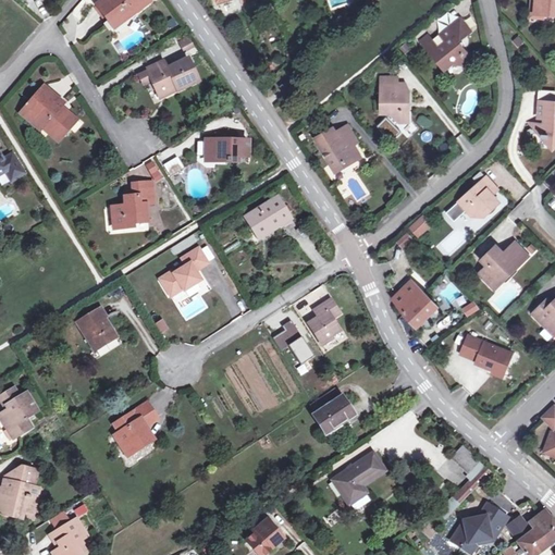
[(98,0),(94,3),(106,20),(114,13),(120,21),(148,0),(106,0),(98,0)]
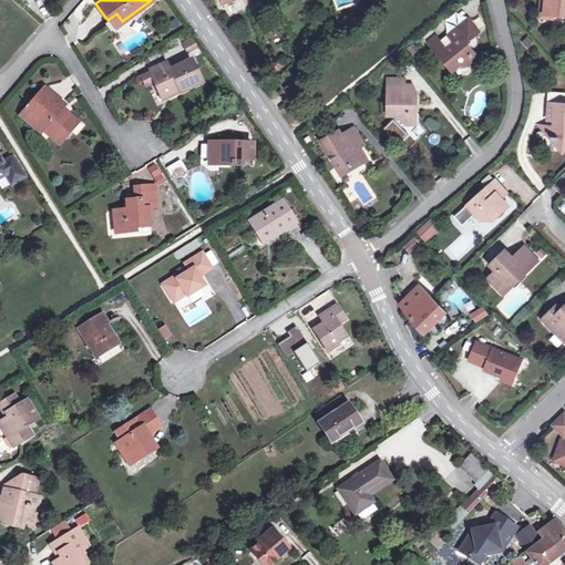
[(538,0),(538,1),(541,1),(540,13),(564,14),(564,0),(538,0)]
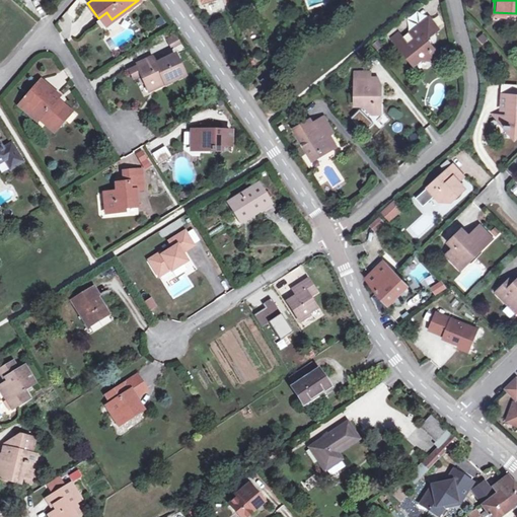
[(103,25),(112,19),(106,12),(98,18),(103,25)]
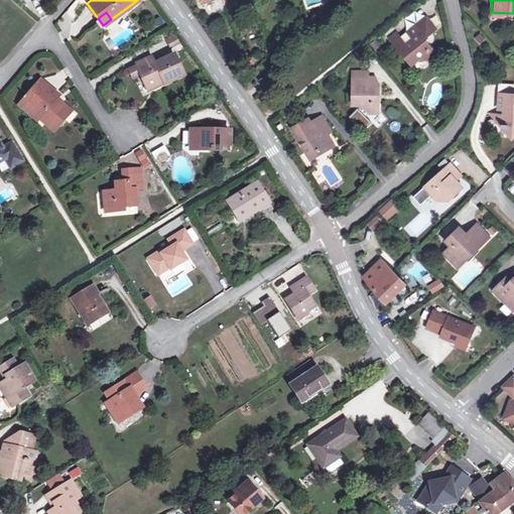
[(416,57),(427,58),(433,53),(421,37),(434,27),(425,16),(412,26),(399,36),(395,31),(389,36),(393,41),(392,41),(409,63),(416,57)]
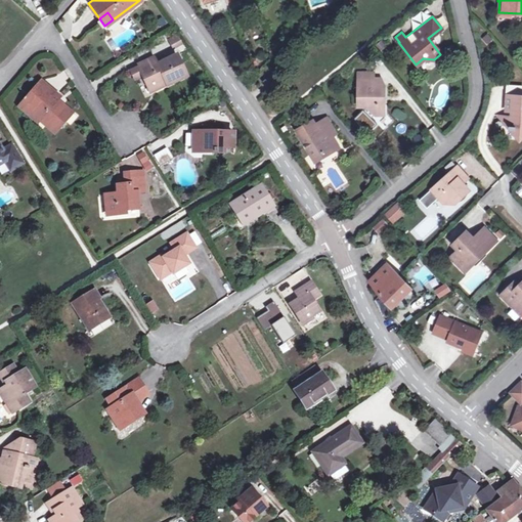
[(176,33),(167,37),(172,47),(181,43),(176,33)]
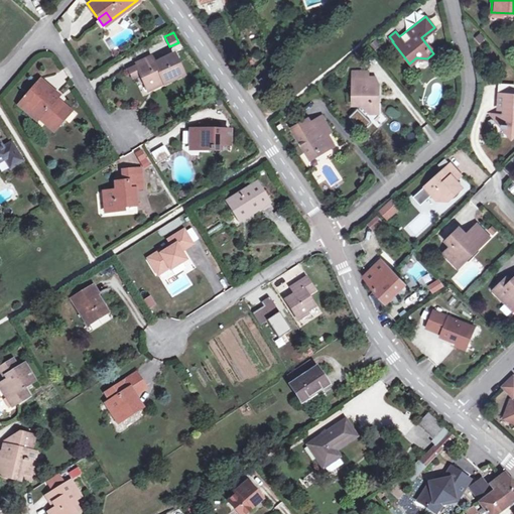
[(157,60),(173,53),(171,49),(155,56),(157,60)]
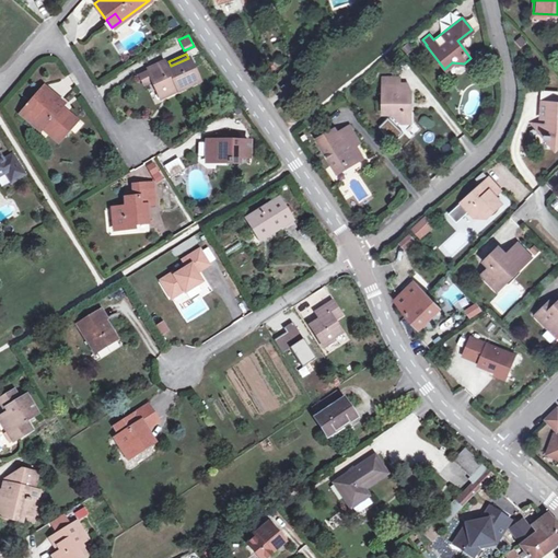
[(171,66),(169,61),(169,60),(147,70),(157,93),(177,83),(179,89),(198,80),(188,58),(171,66)]
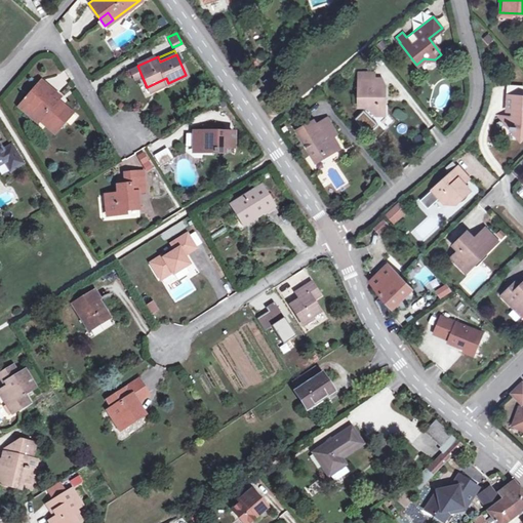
[(262,80),(269,88),(277,81),(270,73),(262,80)]
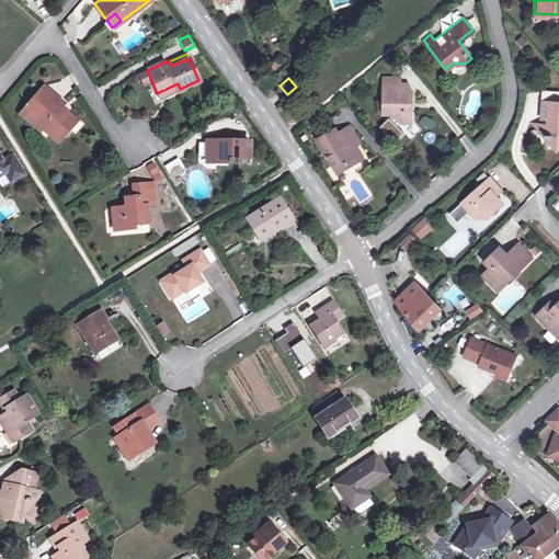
[(383,82),(383,99),(383,112),(390,112),(400,122),(410,121),(410,91),(397,91),(397,82),(383,82)]
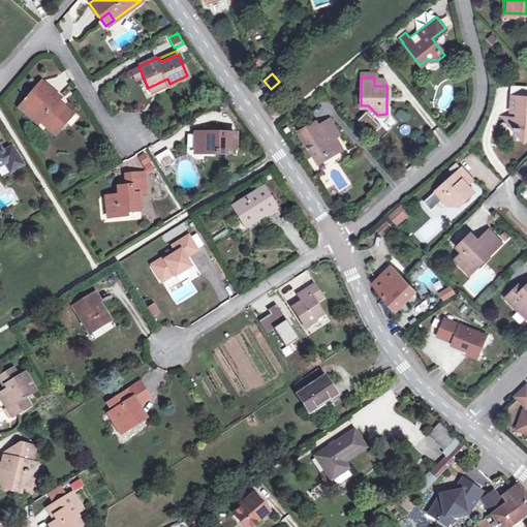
[(138,81),(144,96),(148,94),(143,79),(138,81)]
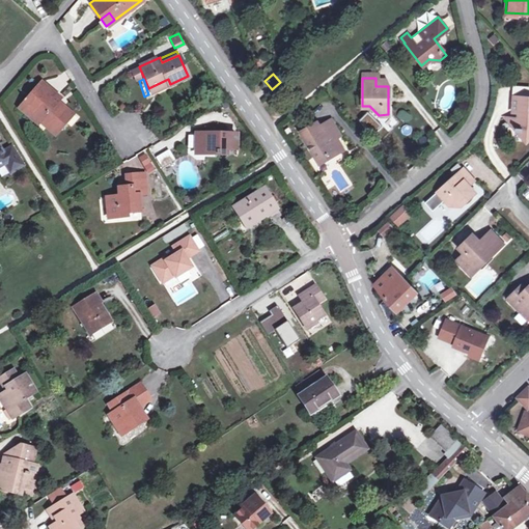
[(39,81),(36,84),(56,101),(58,96),(39,81)]
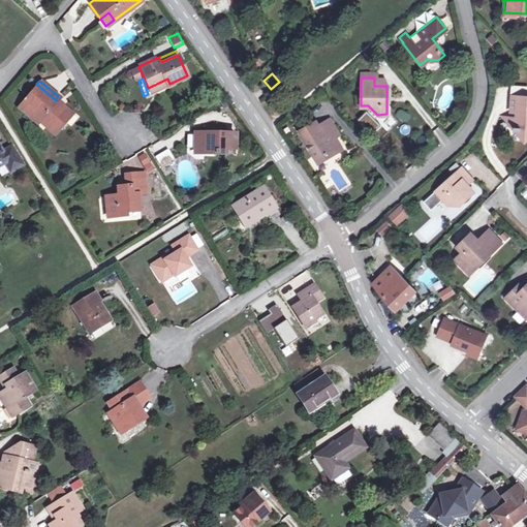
[(36,84),(20,103),(33,116),(43,126),(50,120),(59,127),(71,113),(61,104),(58,109),(52,103),(56,100),(36,84)]
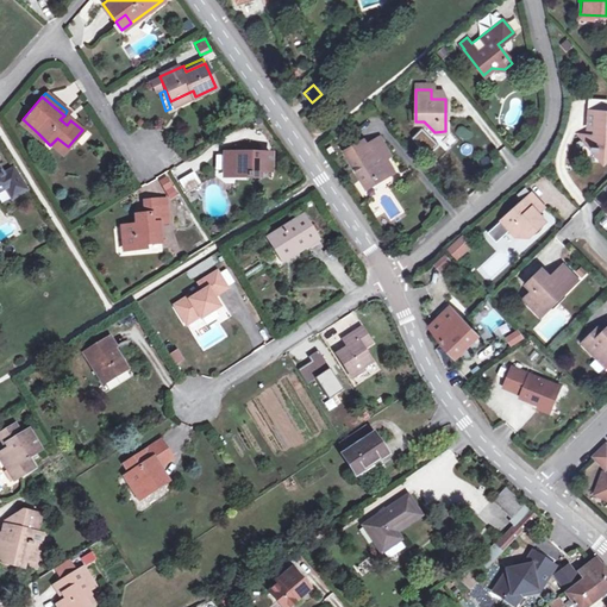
[(606,110),(605,108),(587,107),(586,126),(593,126),(593,132),(586,131),(584,138),(587,138),(587,143),(589,144),(589,146),(595,146),(595,152),(606,152),(606,110)]
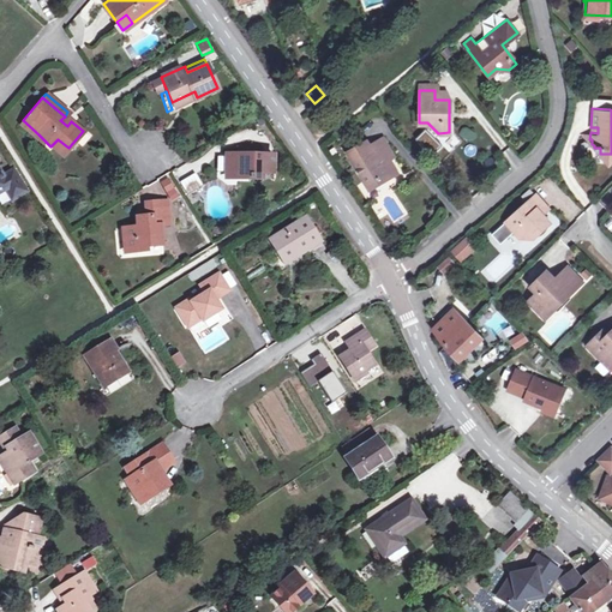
[(36,138),(39,135),(23,120),(19,124),(36,138)]
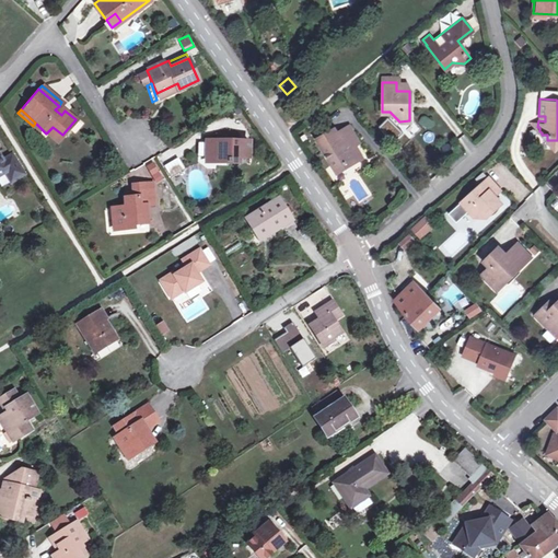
[(347,124),(334,131),(332,126),(314,137),(321,147),(334,167),(350,158),(351,161),(360,155),(352,143),(358,140),(347,124)]
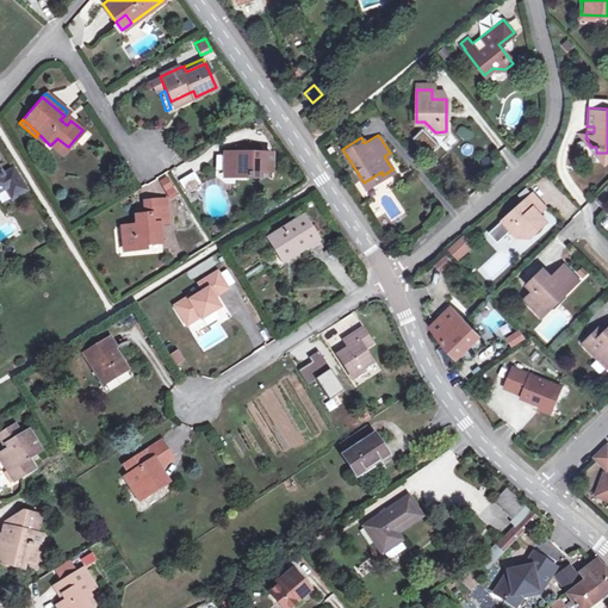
[(61,154),(68,147),(57,138),(50,146),(61,154)]
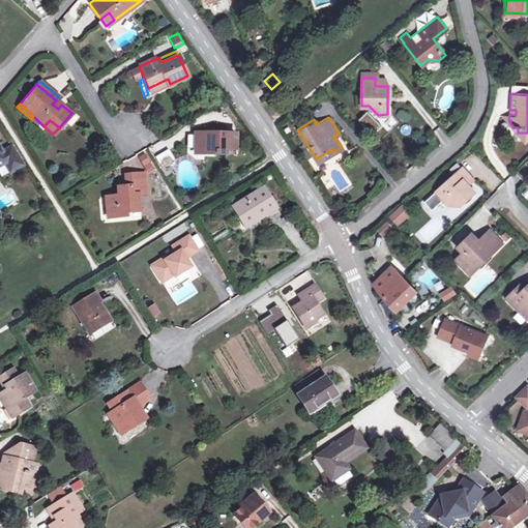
[(194,132),(194,147),(203,147),(203,152),(225,153),(225,148),(234,148),(234,133),(194,132)]
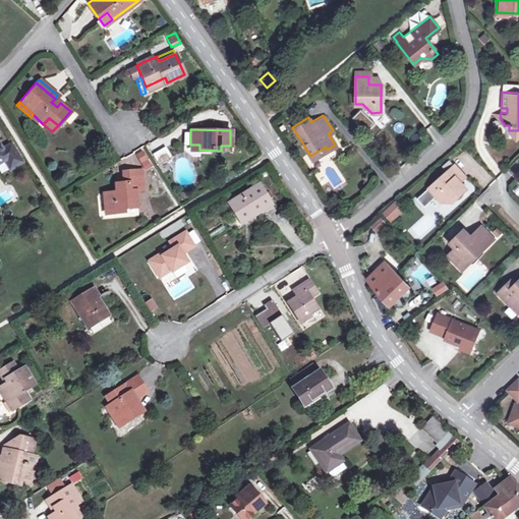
[(0,161),(4,159),(9,168),(21,161),(11,142),(2,148),(0,143),(0,161)]
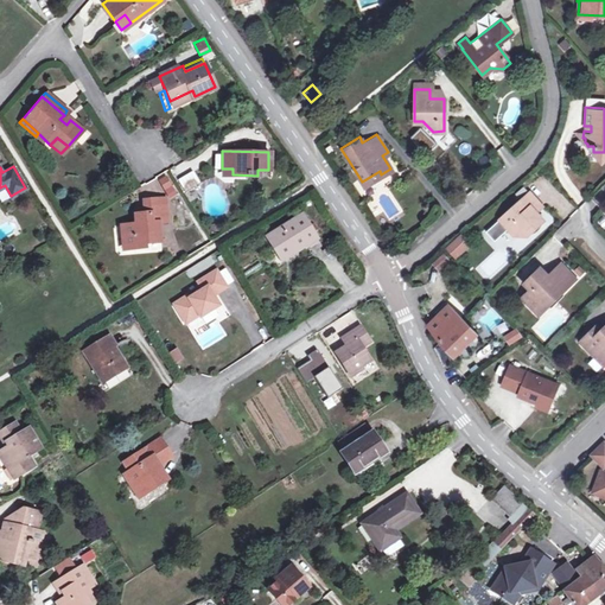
[(176,176),(180,189),(198,184),(195,171),(176,176)]
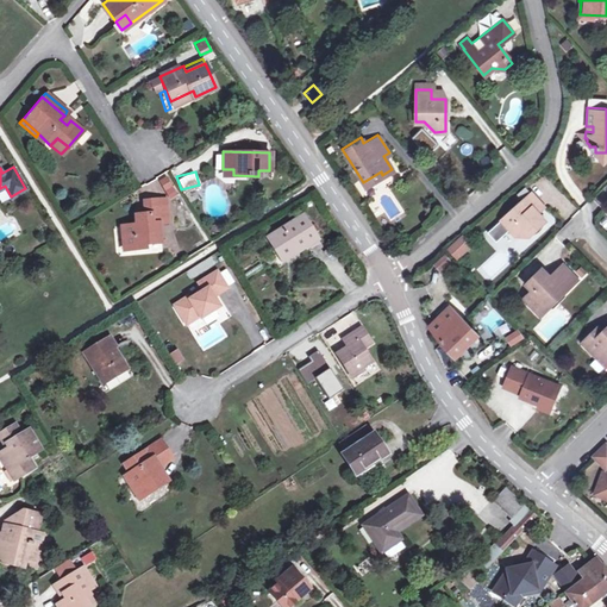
[(155,181),(161,191),(169,186),(163,176),(155,181)]
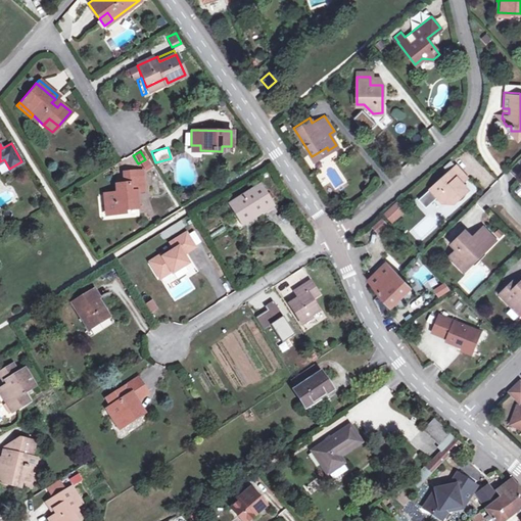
[(454,176),(459,172),(453,163),(427,187),(439,202),(452,202),(466,188),(454,176)]
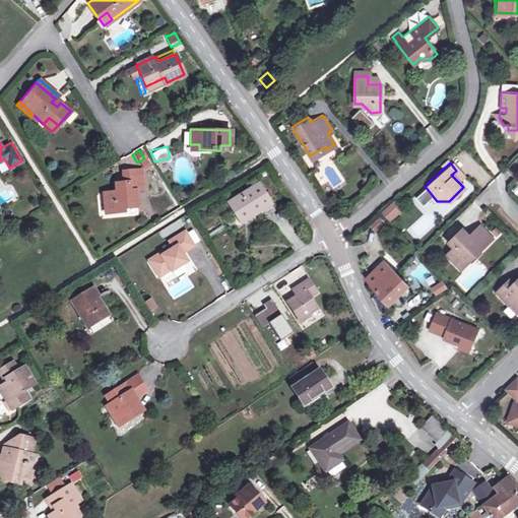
[(101,192),(103,209),(112,208),(113,212),(123,211),(123,208),(136,206),(134,189),(142,189),(140,169),(120,171),(121,182),(121,185),(113,186),(114,191),(101,192)]
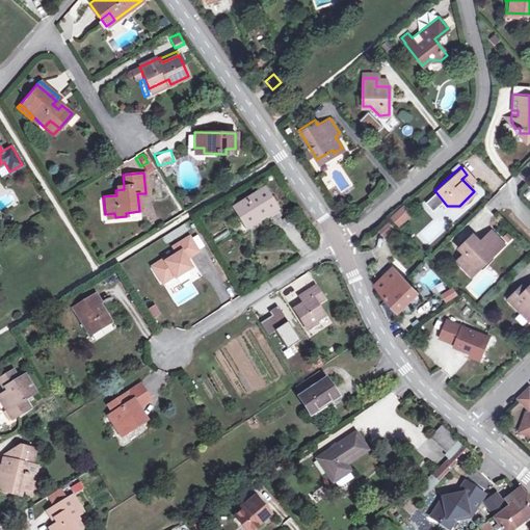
[(257,211),(261,217),(276,208),(263,187),(232,206),(241,220),(257,211)]
